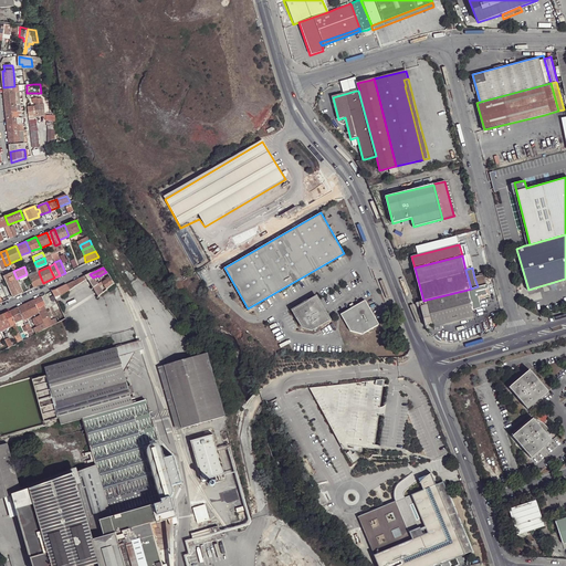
[(12,296),(12,297),(22,292),(17,279),(13,271),(9,273),(8,274),(6,275),(3,276),(6,281),(8,287),(12,296)]
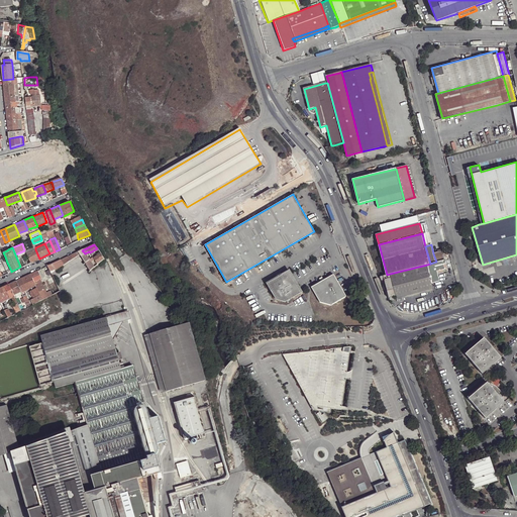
[(26,252),(29,263),(39,259),(35,249),(33,249),(26,252)]
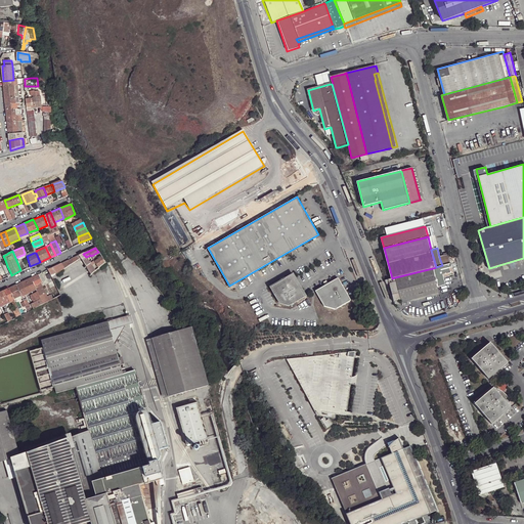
[(86,257),(83,254),(78,255),(81,259),(87,268),(91,273),(95,270),(86,257)]
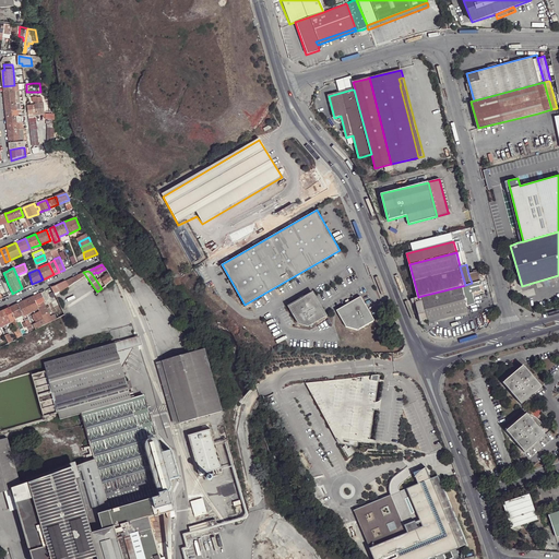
[(83,272),(66,281),(69,287),(86,276),(83,272)]
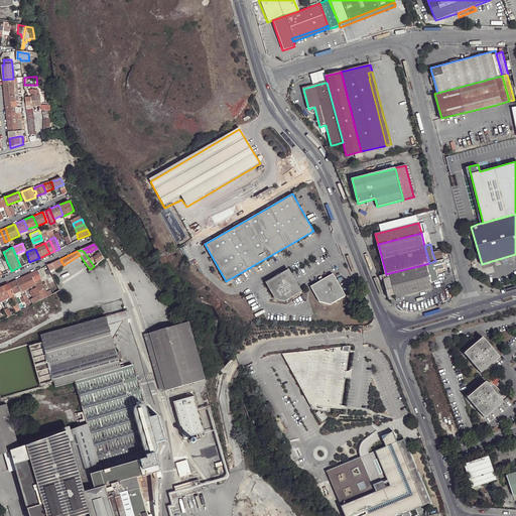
[(435,261),(444,259),(442,251),(432,253),(435,261)]
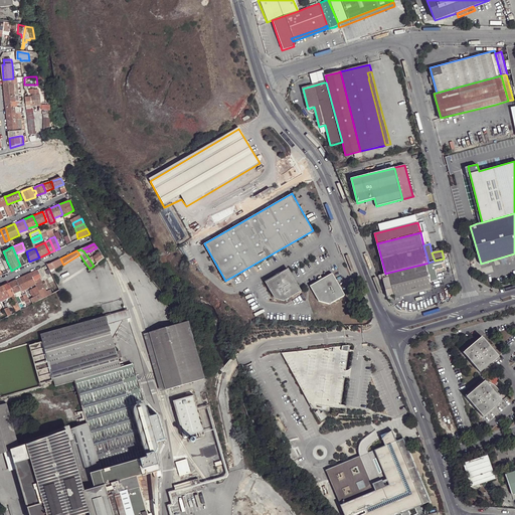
[(93,258),(97,264),(104,258),(100,252),(93,258)]
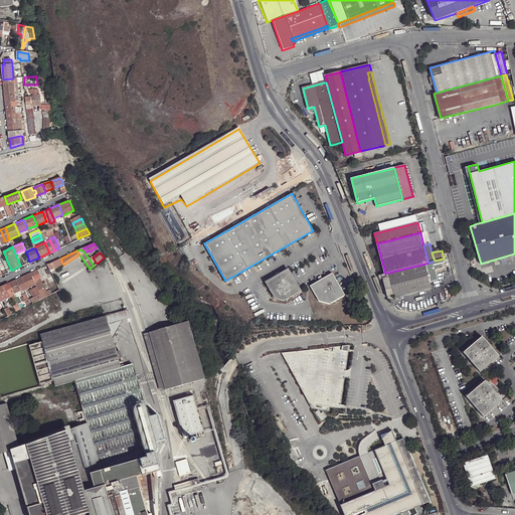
[(60,259),(51,263),(54,269),(55,270),(57,269),(63,265),(60,259)]
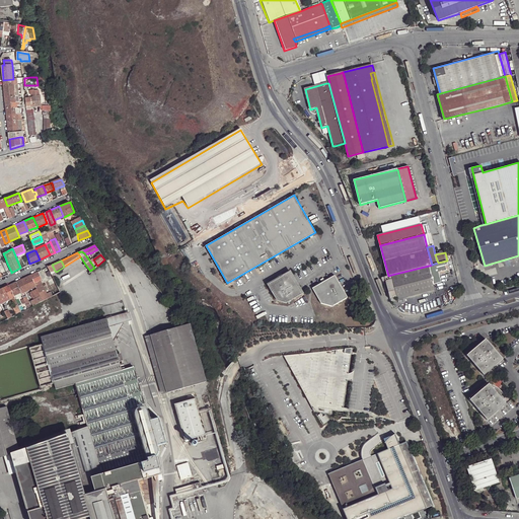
[(450,272),(447,261),(438,263),(432,265),(429,266),(434,284),(442,282),(440,274),(450,272)]
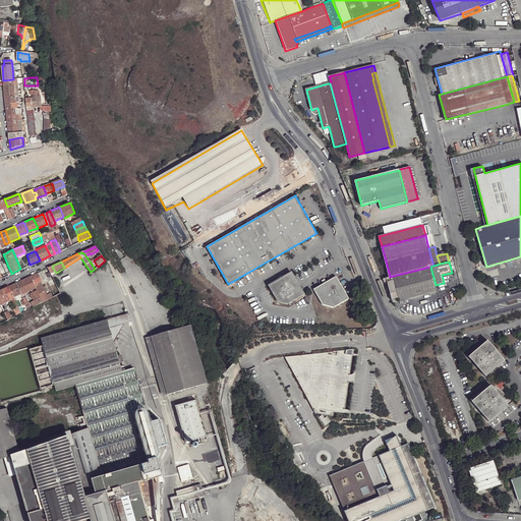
[(76,272),(81,280),(92,274),(91,272),(87,267),(76,272)]
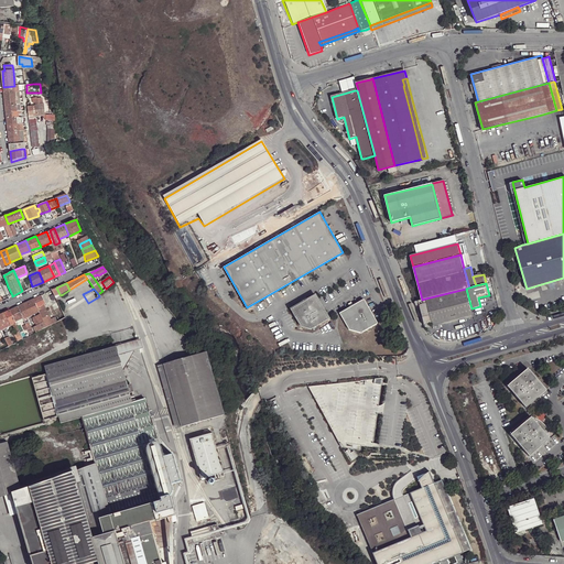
[(474,316),(472,308),(466,289),(425,299),(432,322),(433,326),(474,316)]
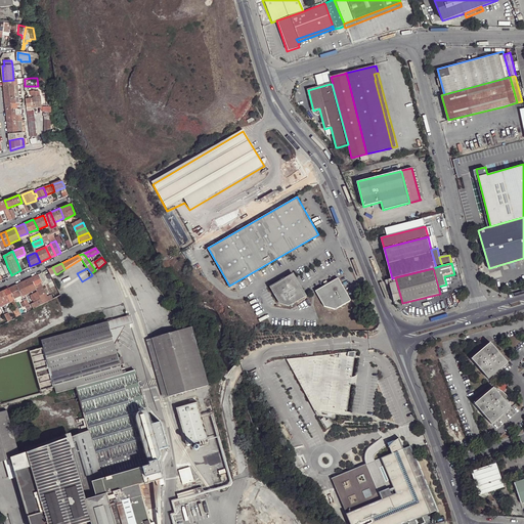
[(53,280),(60,295),(67,293),(61,284),(62,282),(58,273),(56,274),(51,276),(53,280)]
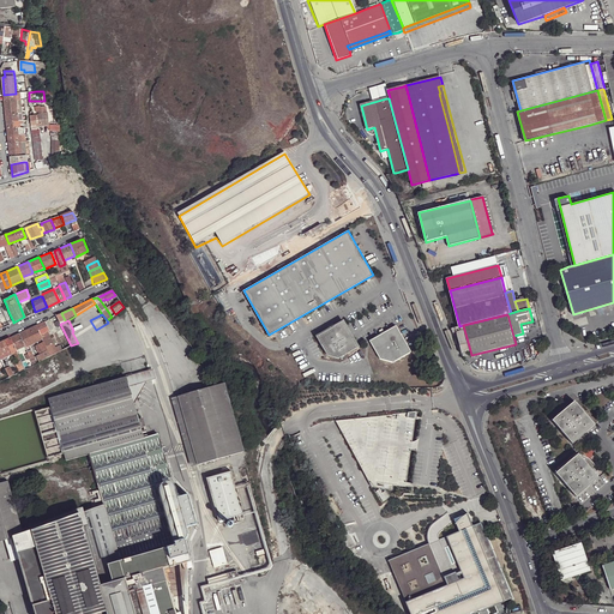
[(72,332),(78,343),(96,330),(90,320),(73,331),(72,332)]
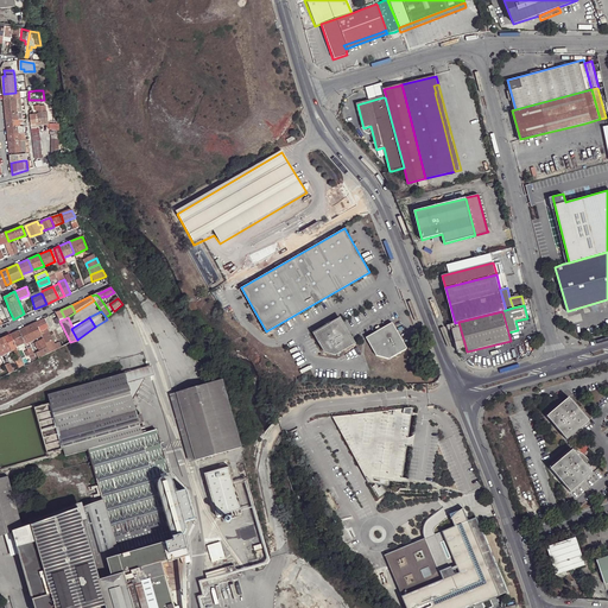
[(331,322),(314,333),(318,341),(320,341),(325,352),(336,354),(356,342),(350,334),(350,335),(340,317),(331,322)]
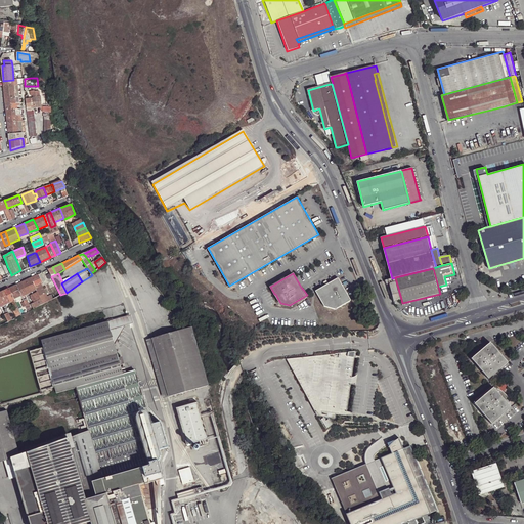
[(38,274),(31,278),(34,287),(41,282),(42,282),(38,274)]
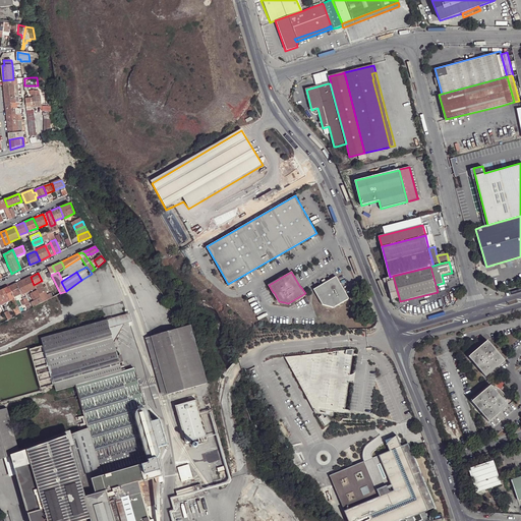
[(336,276),(326,282),(323,284),(313,289),(313,290),(323,305),(334,308),(349,299),(336,276)]
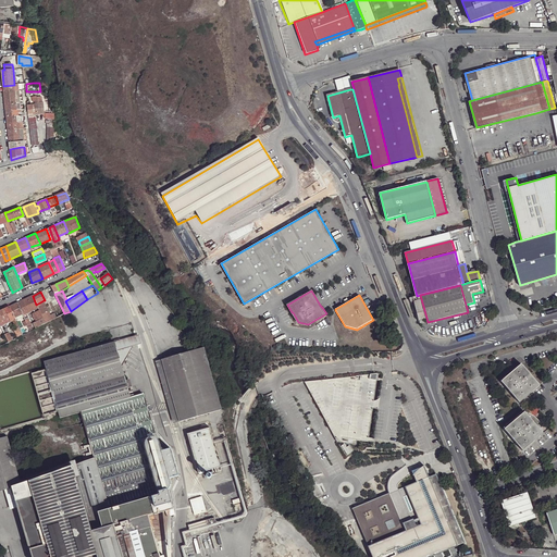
[(409,298),(410,302),(412,301),(417,319),(418,320),(426,318),(420,295),(417,296),(409,298)]
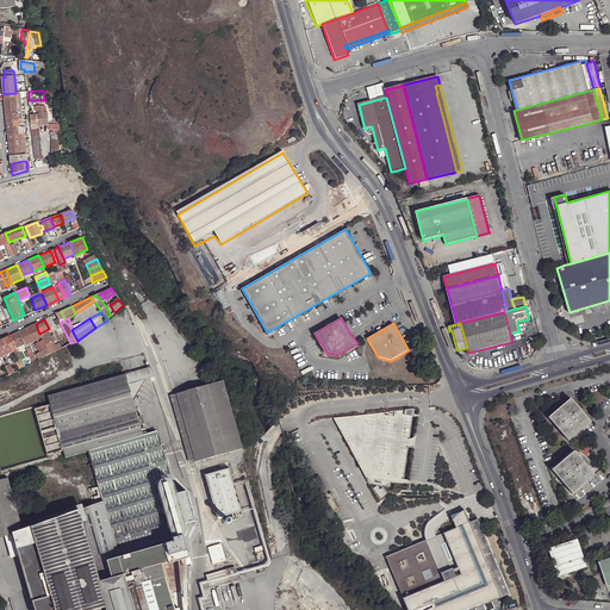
[(36,324),(18,331),(24,344),(25,346),(42,337),(39,334),(36,324)]
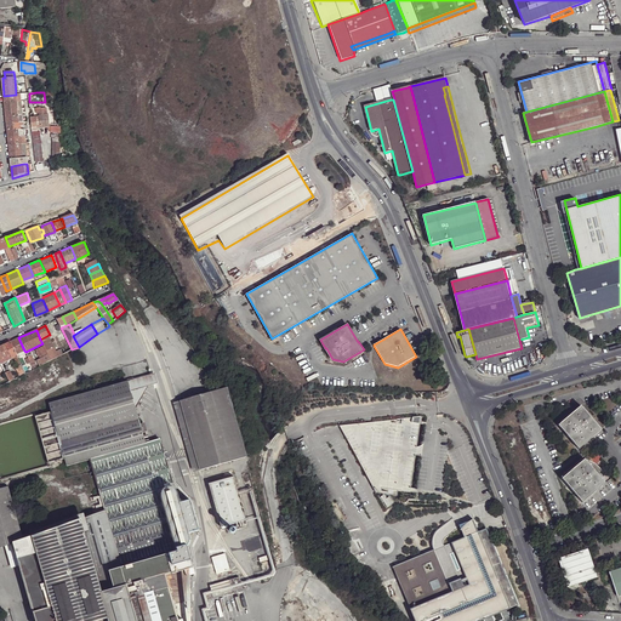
[(61,349),(63,354),(72,349),(63,332),(57,336),(63,348),(61,349)]
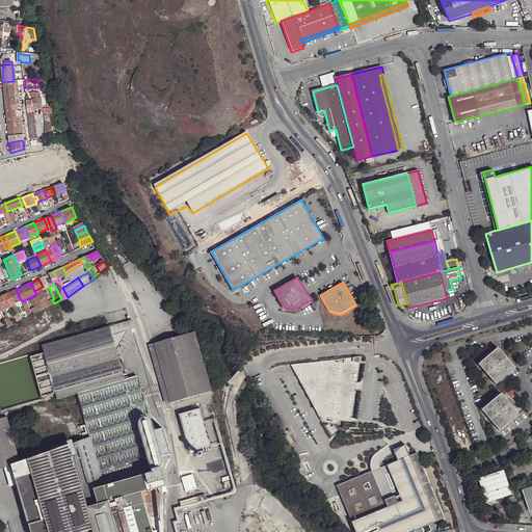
[(42,287),(34,291),(36,294),(37,296),(40,300),(46,297),(42,287)]
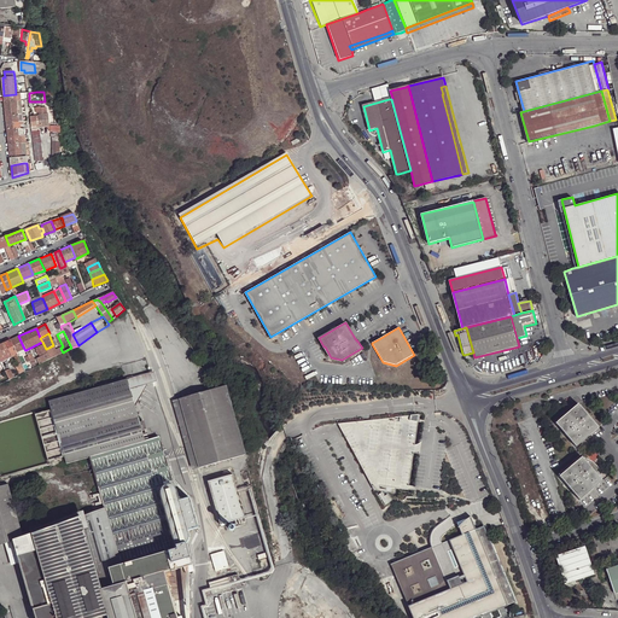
[(18,336),(10,340),(16,353),(17,351),(24,349),(18,336)]
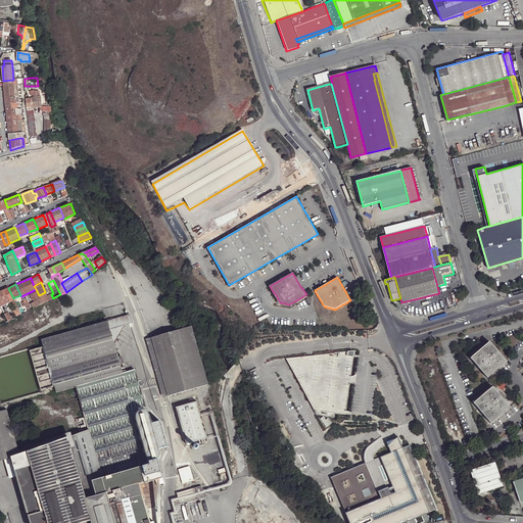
[(8,288),(4,290),(9,301),(12,299),(13,299),(13,298),(8,288)]
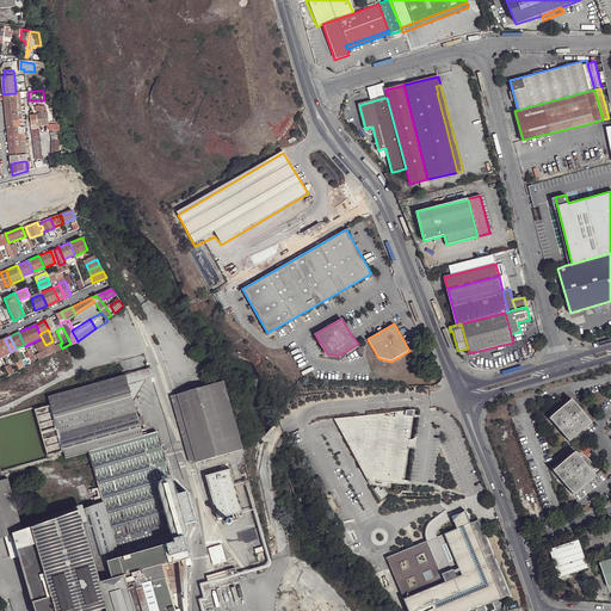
[(0,340),(0,357),(11,352),(5,339),(0,340)]
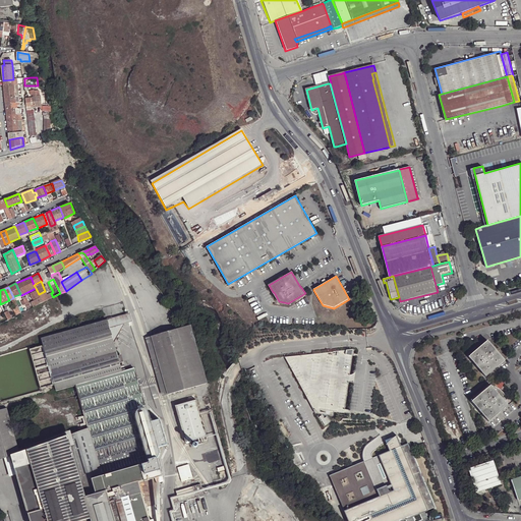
[(39,294),(37,290),(33,292),(37,301),(34,302),(36,305),(43,302),(39,294)]
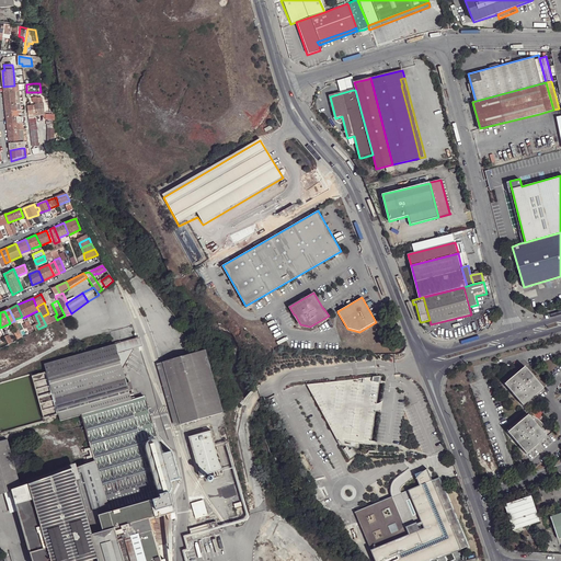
[(50,317),(48,313),(42,317),(46,325),(57,320),(55,316),(50,317)]
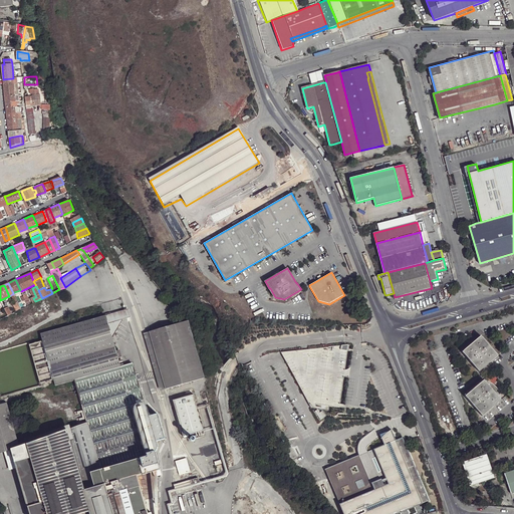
[(108,329),(111,337),(121,319),(129,317),(125,309),(105,315),(107,323),(108,329)]
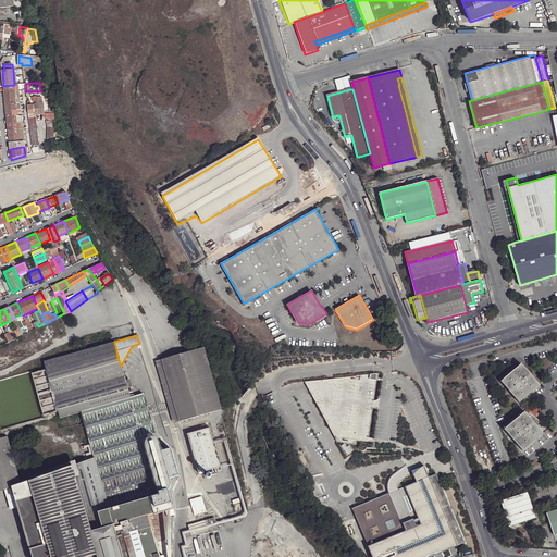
[(81,411),(130,398),(128,393),(127,390),(125,381),(123,374),(121,367),(121,366),(118,357),(116,350),(114,342),(97,347),(95,347),(52,359),(45,361),(46,369),(58,411),(60,417),(81,411)]
